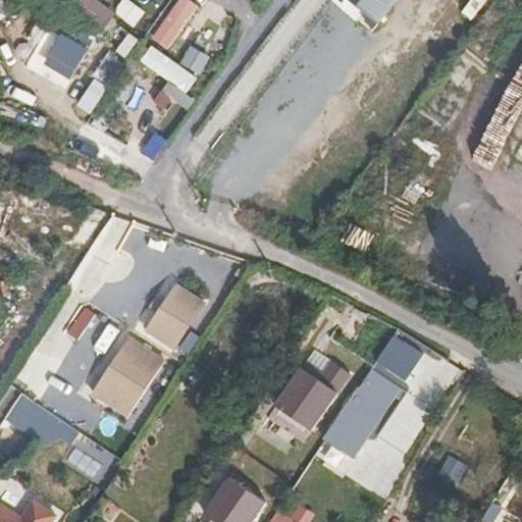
[(198,7),(186,0),(177,0),(150,40),(168,51),(198,7)]
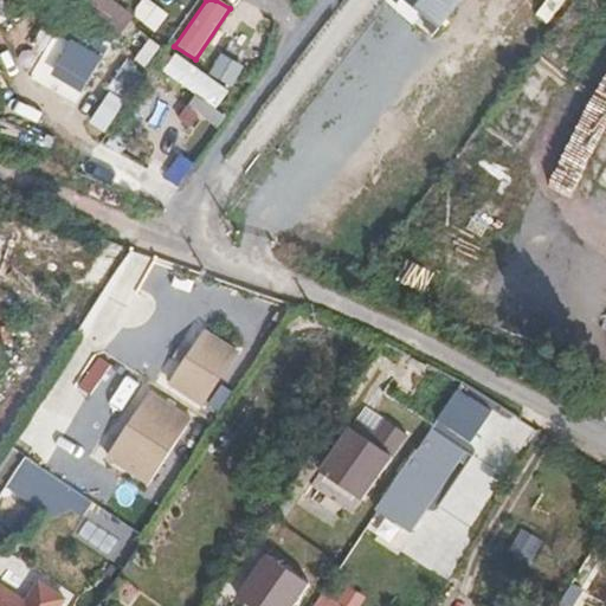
[(398,0),(440,31),(463,0),(398,0)]
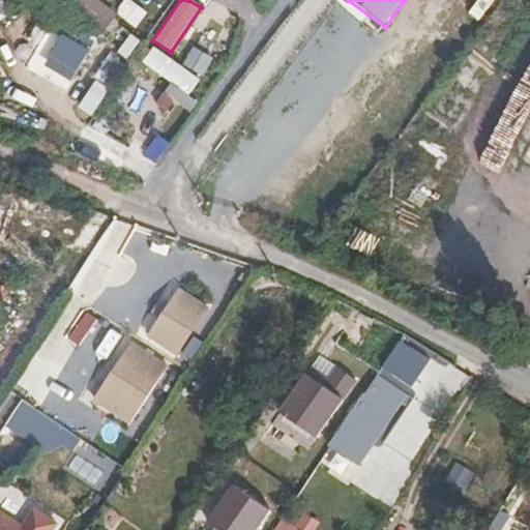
[(89,49),(62,34),(50,56),(76,71),(89,49)]
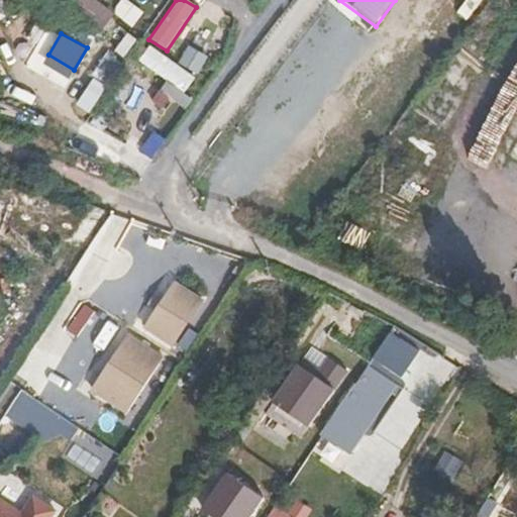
[(196,79),(148,46),(139,61),(185,94),(196,79)]
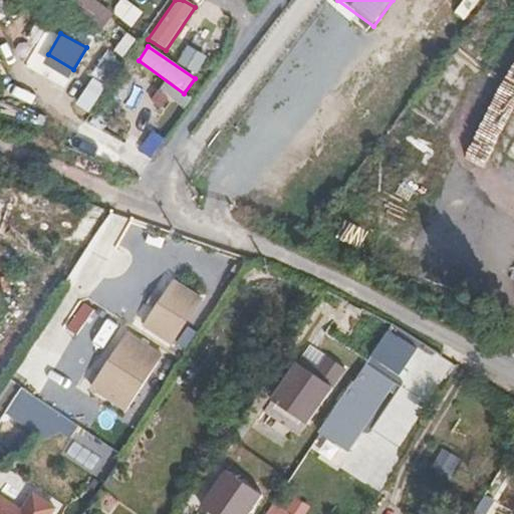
[(207,299),(175,279),(145,325),(177,349),(207,299)]
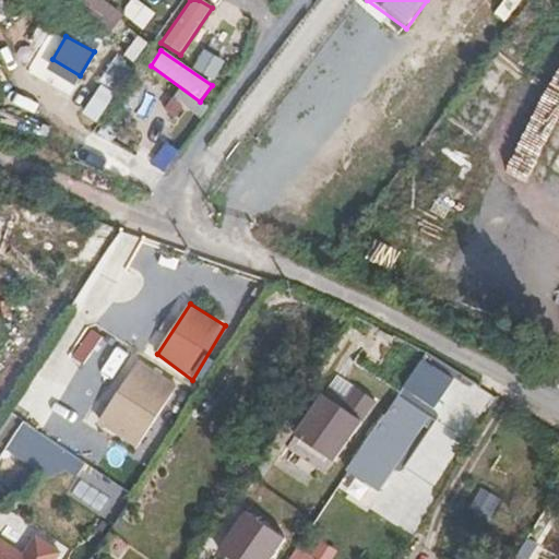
[(180,387),(140,361),(99,423),(142,453),(180,387)]
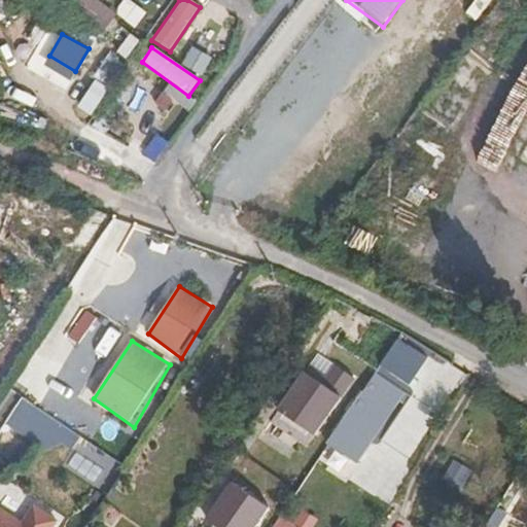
[(334,363),(321,383),(344,396),(355,378),(334,363)]
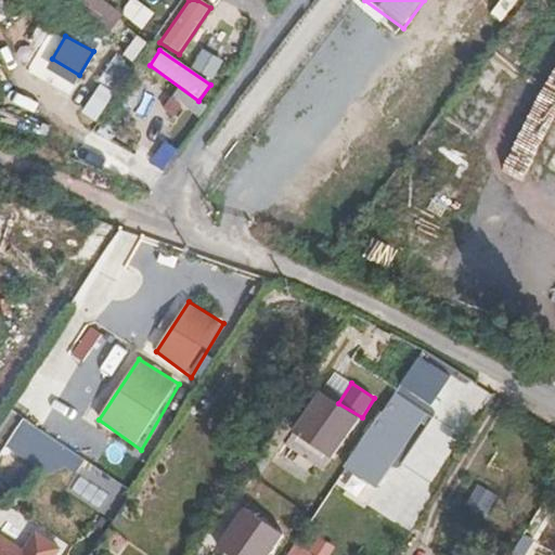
[(338,403),(322,391),(295,431),(339,461),(365,421),(362,417),(338,403)]
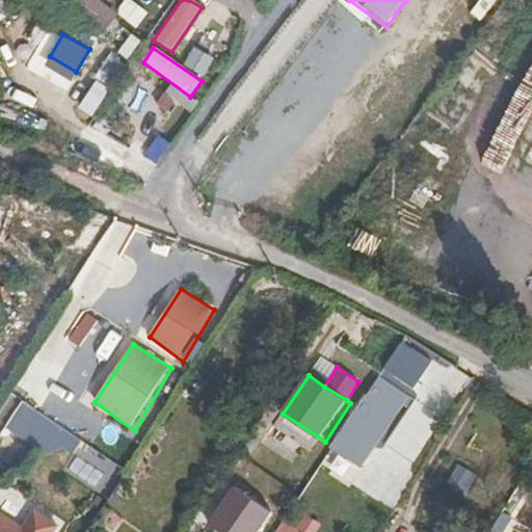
[(404,394),(377,376),(329,447),(356,464),(404,394)]
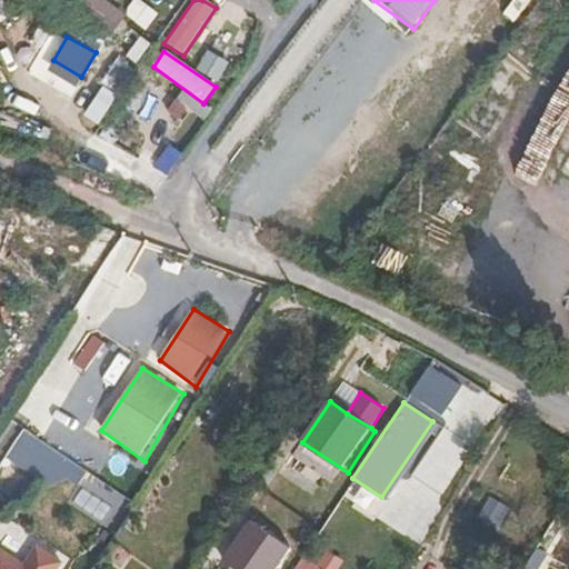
[(285,568),(298,551),(257,521),(229,561),(239,568),(285,568)]
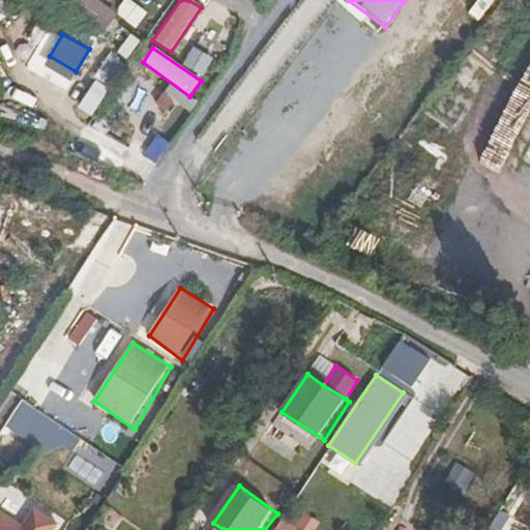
[(26,521),(0,504),(0,529),(52,529),(61,518),(38,502),(26,521)]
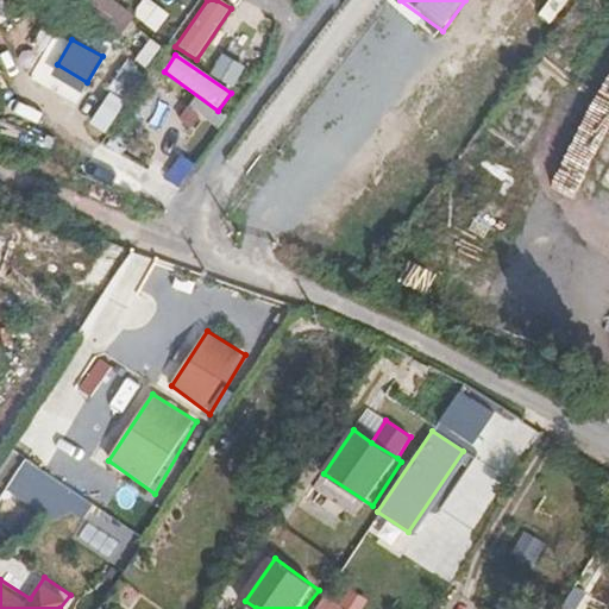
[(336,597),(325,589),(320,596),(331,604),(336,597)]
